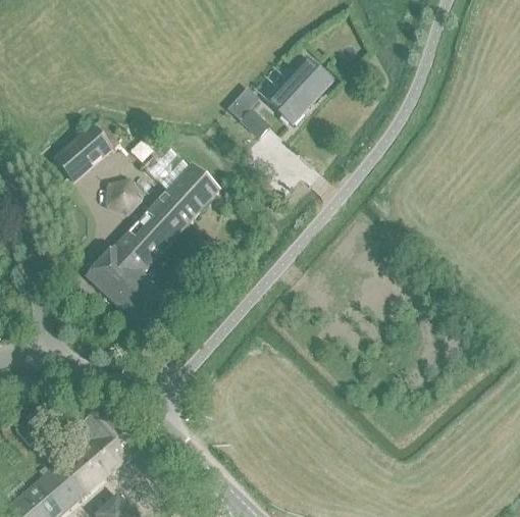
[(309,107),(332,83),(307,59),(267,101),(293,124),(295,123),(294,121),(308,106),(309,107)]
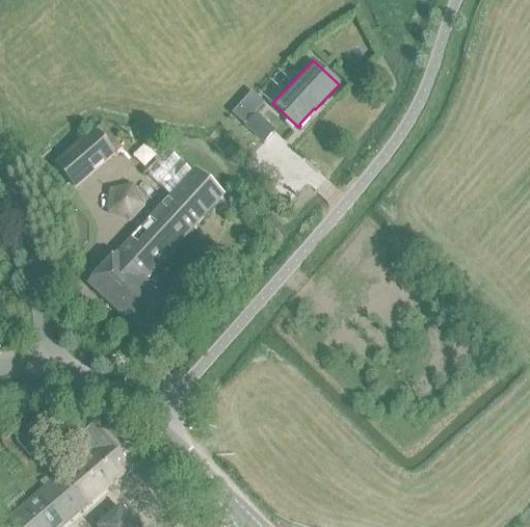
[(265,140),(276,129),(257,112),(246,123),(265,140)]
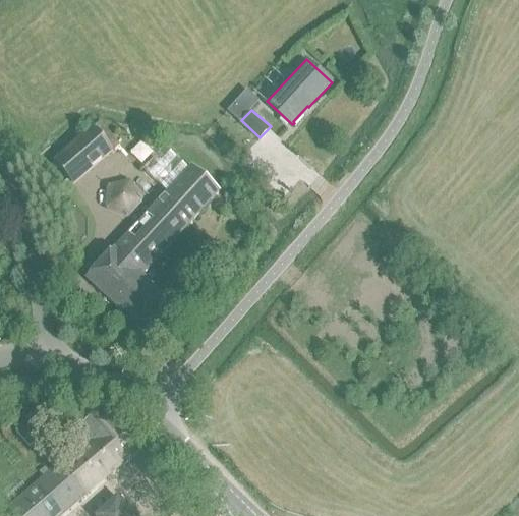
[(73,182),(112,149),(94,126),(54,160),(73,182)]
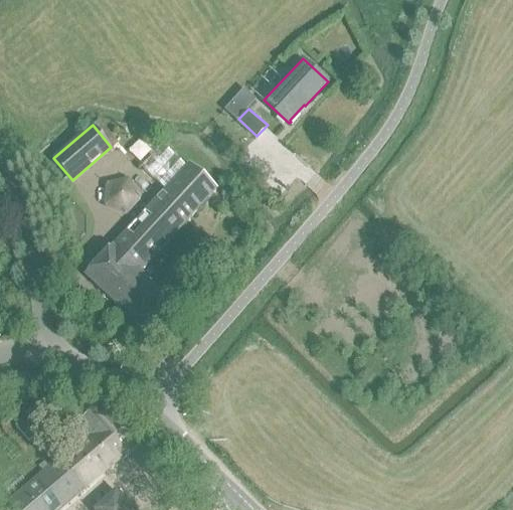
[(140,271),(149,262),(216,188),(189,164),(188,165),(164,143),(143,166),(167,188),(124,235),(115,244),(115,243),(87,274),(144,326),(170,298),(140,271)]
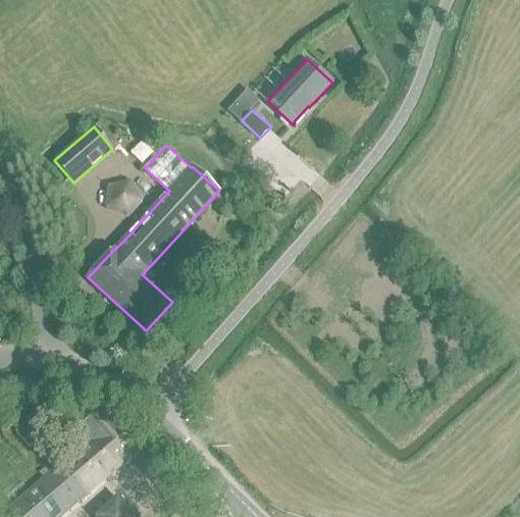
[(110,184),(109,206),(131,215),(145,196),(133,177),(110,184)]
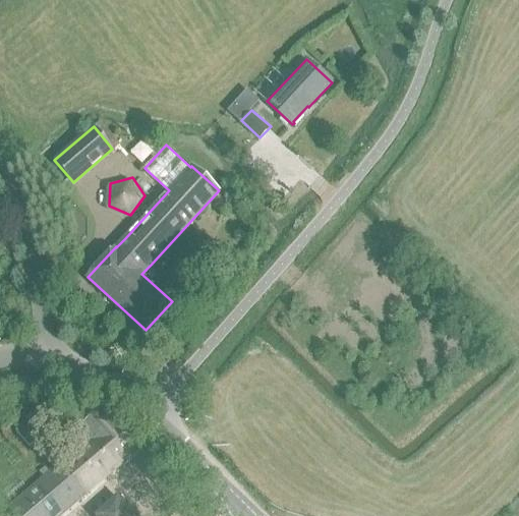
[(4,285),(4,288),(5,290),(7,292),(10,293),(12,292),(14,291),(16,288),(16,286),(15,283),(13,282),(11,281),(8,281),(5,283),(4,285)]
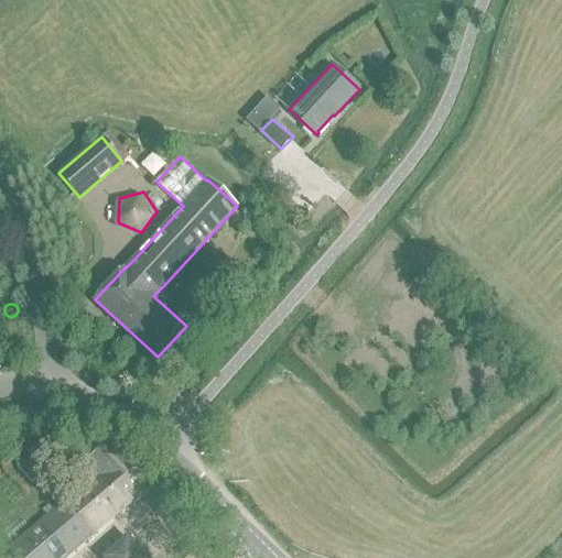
[(52,512),(10,548),(18,557),(64,557),(151,484),(114,441),(86,465),(96,476),(55,510),(53,507),(53,506),(50,510),(50,511),(52,512)]
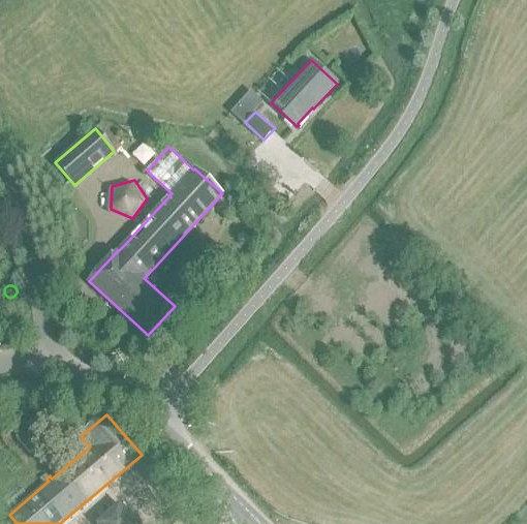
[(32,451),(48,437),(34,423),(20,436),(32,451)]
